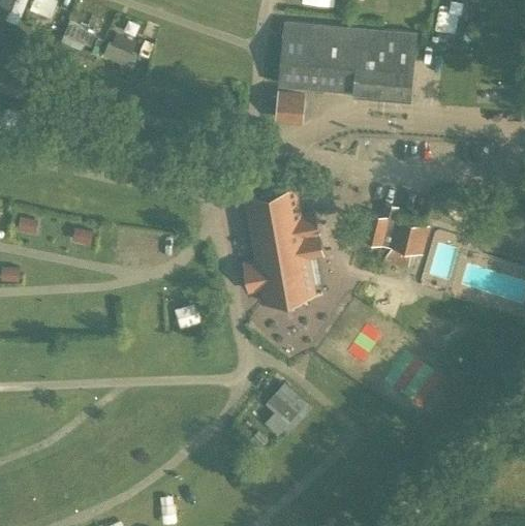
[(3,0),(0,14),(0,20),(20,26),(27,0),(3,0)]
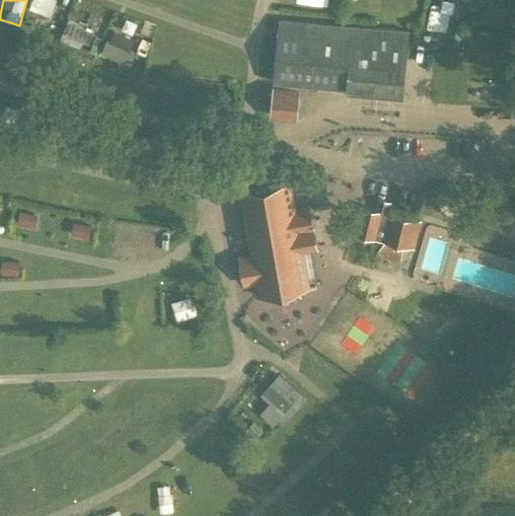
[(52,0),(32,0),(29,9),(50,18),(57,2),(52,0)]
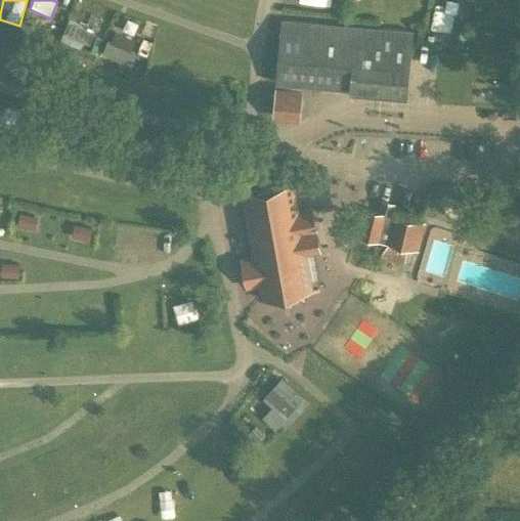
[(442,0),(437,0),(435,8),(455,15),(458,5),(442,0)]
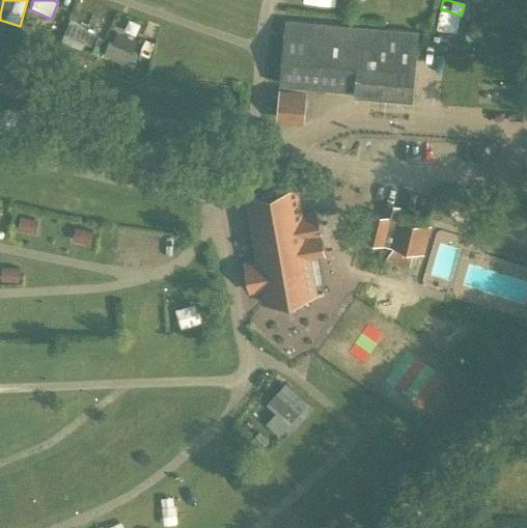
[(435,30),(456,35),(462,17),(440,11),(435,30)]
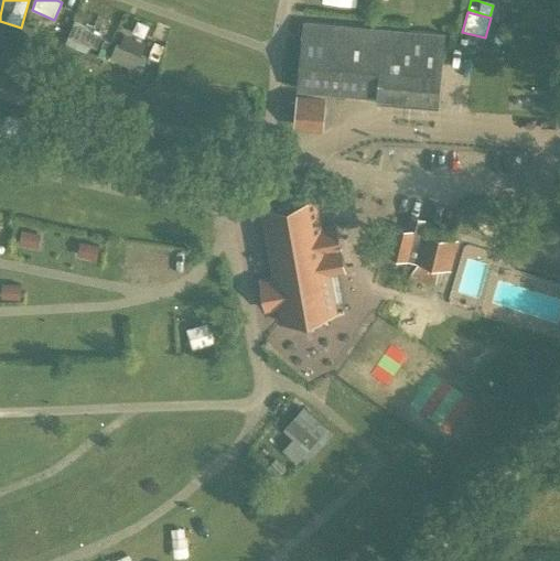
[(439,39),(300,27),(294,92),(433,104),(439,39)]
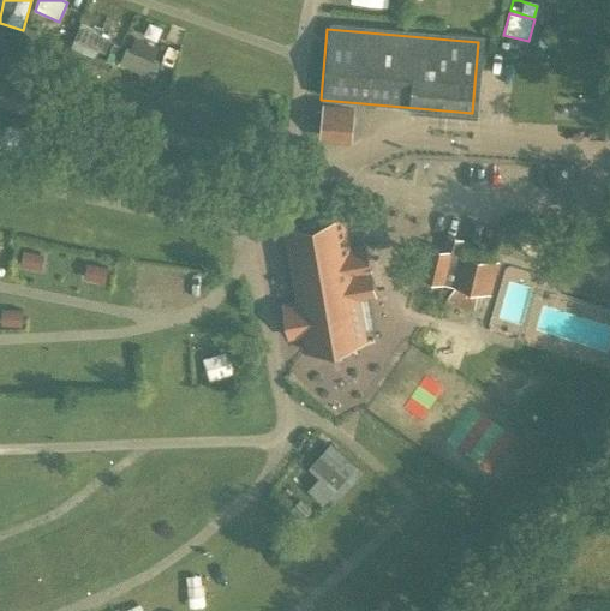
[(357,105),(324,105),(324,143),(357,143),(357,105)]
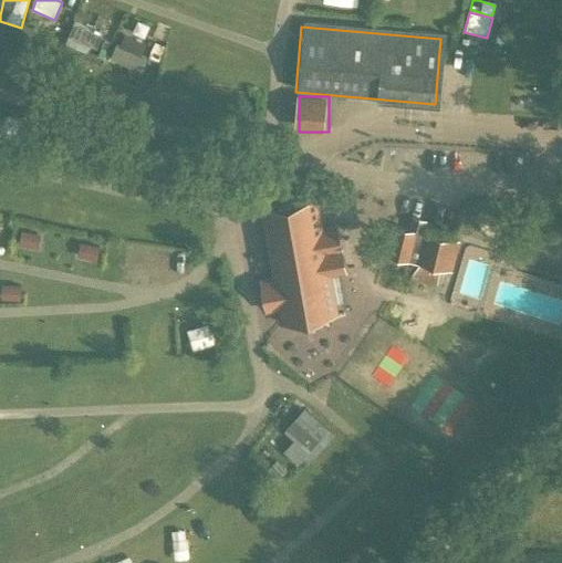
[(331,230),(318,232),(312,202),(258,211),(278,326),(332,316),(326,285),(340,283),(331,230)]
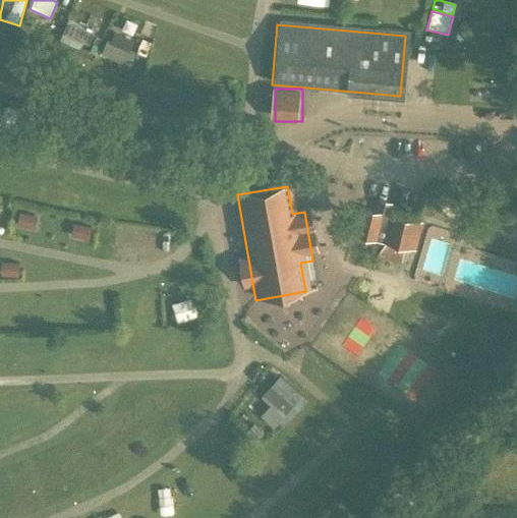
[(348,237),(378,244),(376,252),(400,259),(402,250),(413,253),(418,225),(355,209),(348,237)]
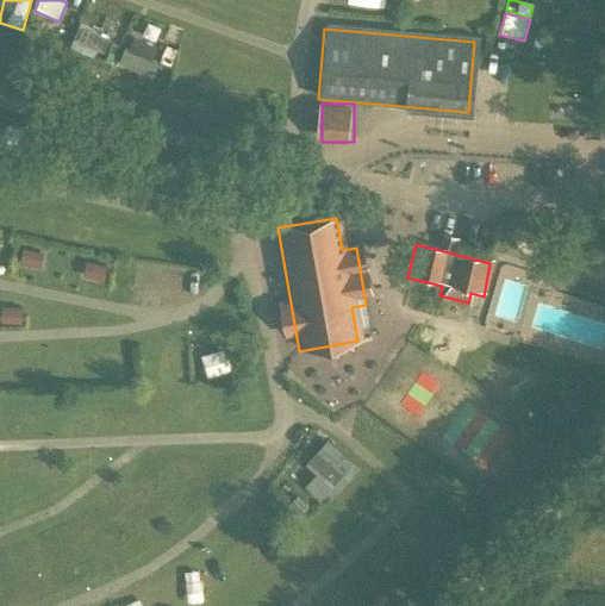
[(42,269),(44,254),(23,251),(20,267),(42,269)]
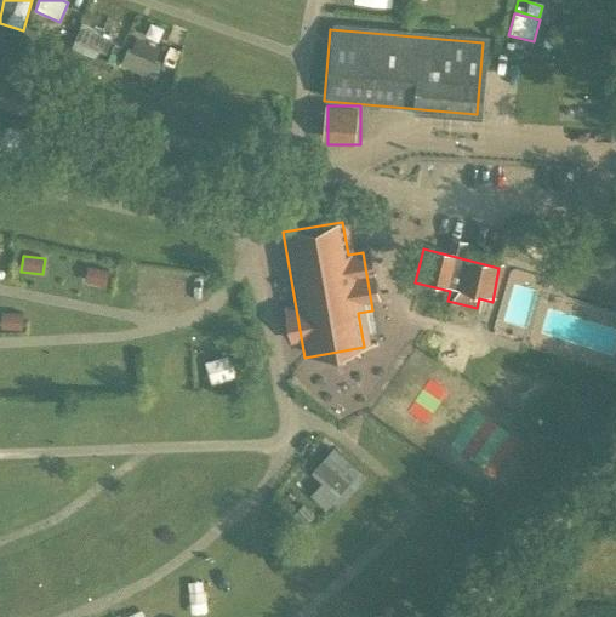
[(89,267),(85,284),(106,289),(109,273),(89,267)]
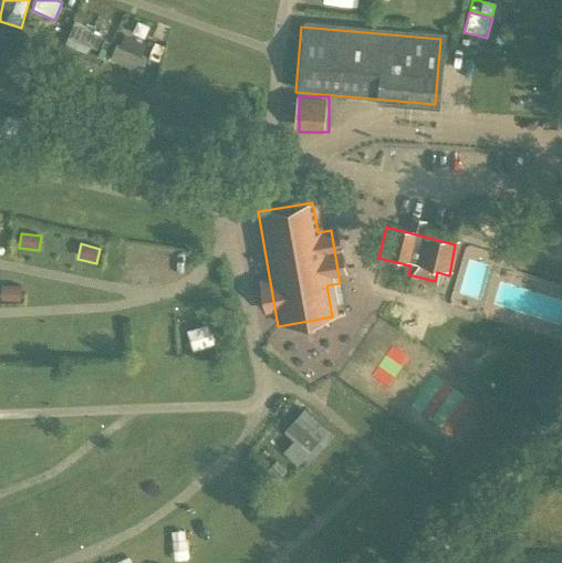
[(1,287),(1,301),(21,301),(21,287),(1,287)]
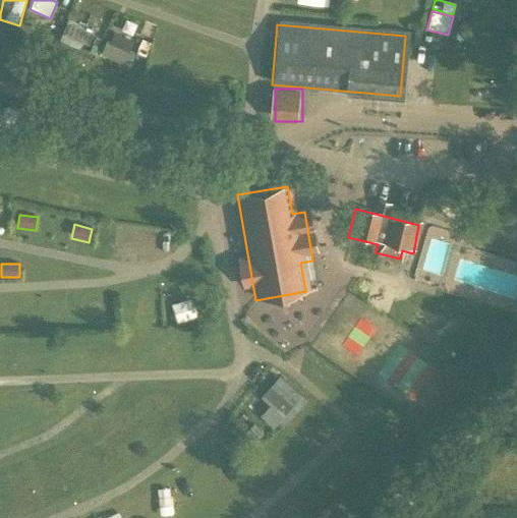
[(261,416),(275,433),(307,402),(282,376),(261,396),(271,406),(261,416)]
